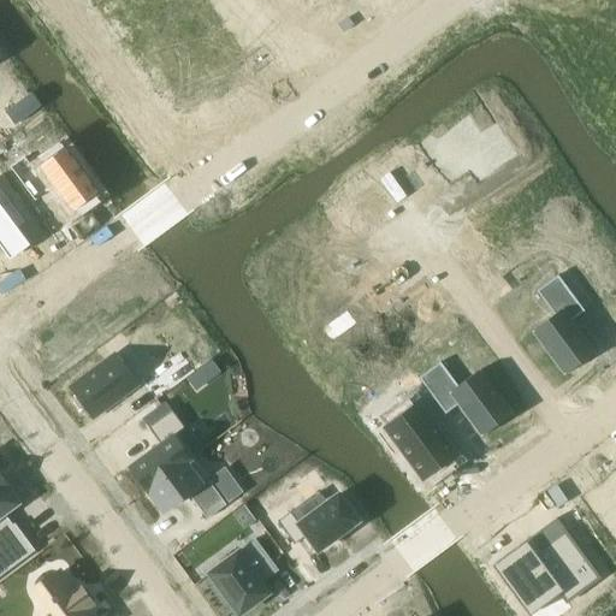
[(184,0),(182,0),(176,6),(184,18),(194,12),(184,0)]
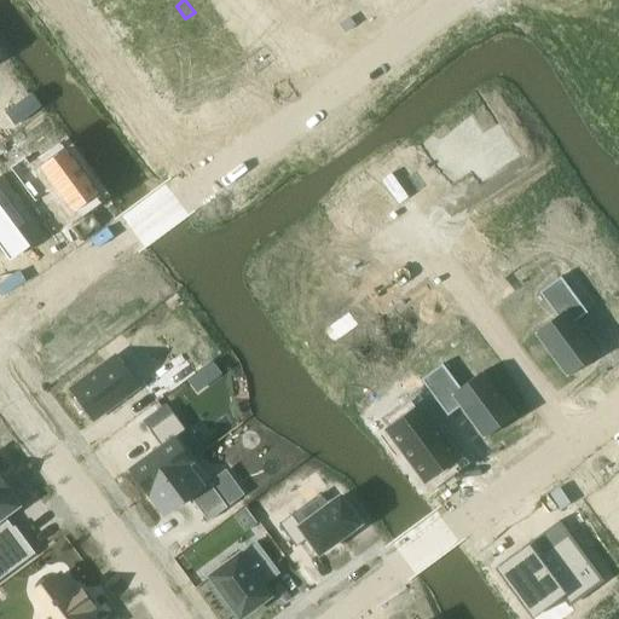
[(212,36),(203,42),(212,55),(221,48),(212,36)]
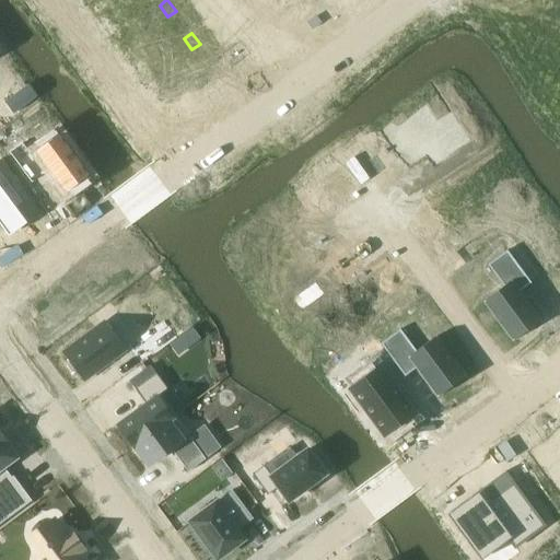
[(200,44),(191,49),(200,61),(208,55),(200,44)]
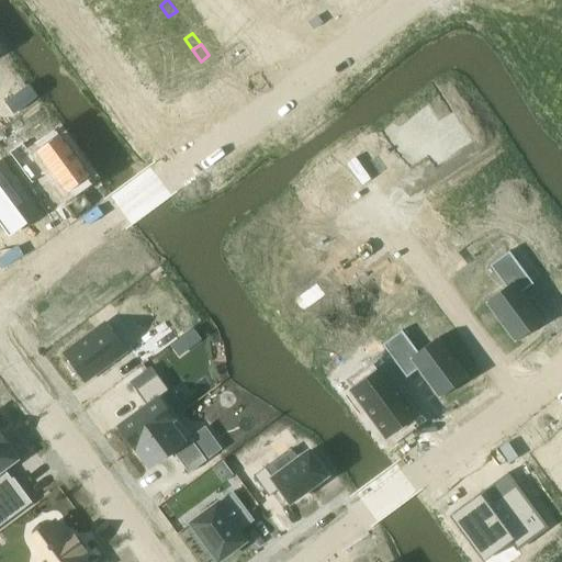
[(29,86),(4,103),(14,115),(37,98),(29,86)]
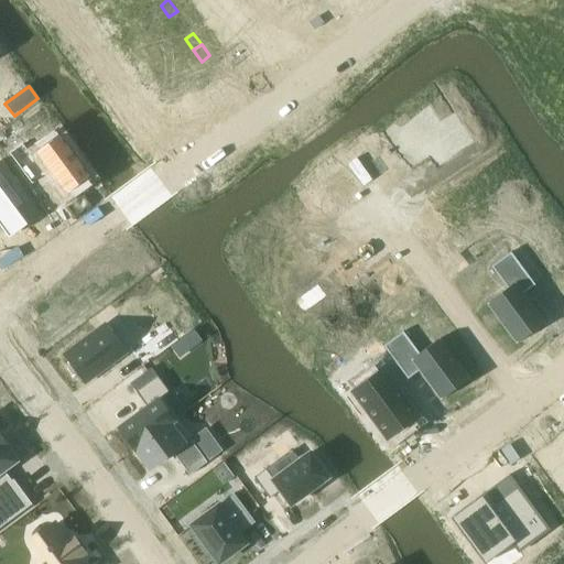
[(427,112),(392,139),(412,165),(429,153),(437,165),(469,142),(453,119),(440,128),(427,112)]
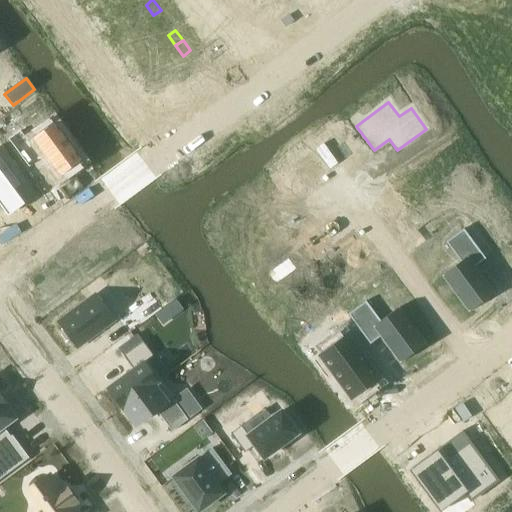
[(20,130),(7,140),(28,169),(45,156),(61,178),(82,162),(53,123),(32,138),(33,140),(29,143),(20,130)]
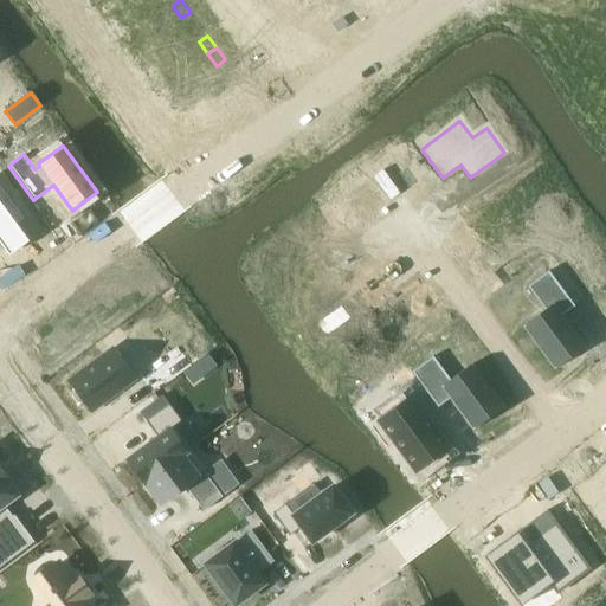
[(497,205),(478,219),(514,265),(543,243),(517,207),(529,199),(513,176),(489,193),(497,205)]
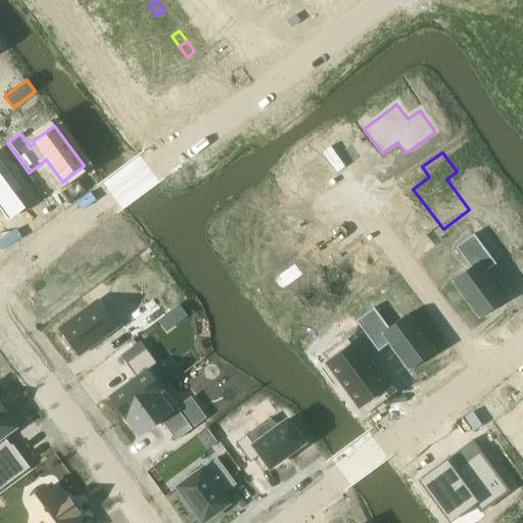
[(0,209),(8,222),(25,209),(14,194),(20,189),(0,160),(0,209)]
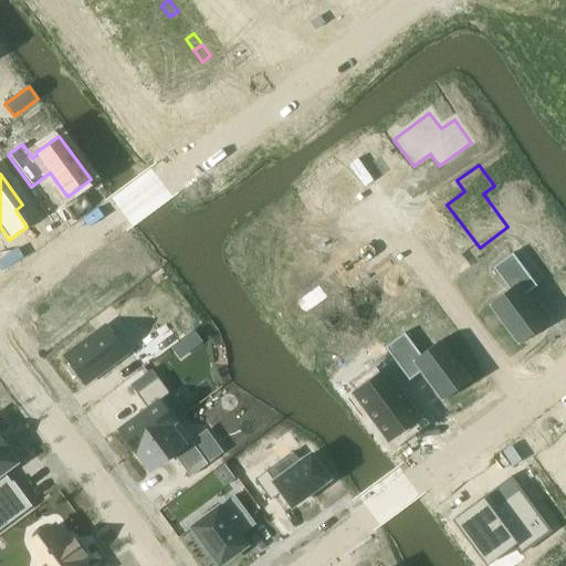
[(535,251),(520,262),(530,275),(537,286),(540,289),(554,279),(565,295),(565,250),(546,265),(535,251)]
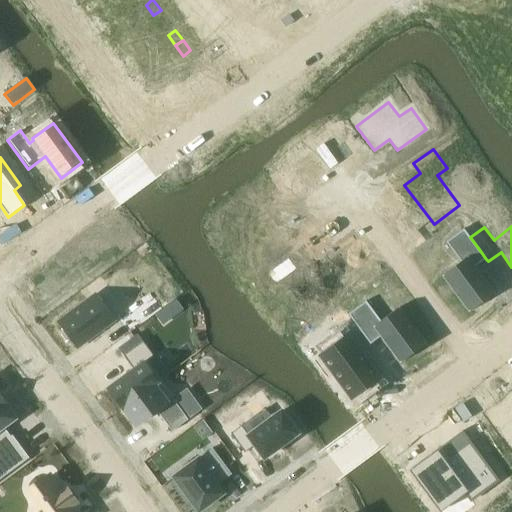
[(460,263),(442,276),(469,313),(494,294),(475,267),(486,259),(479,249),(464,229),(445,243),(460,263)]
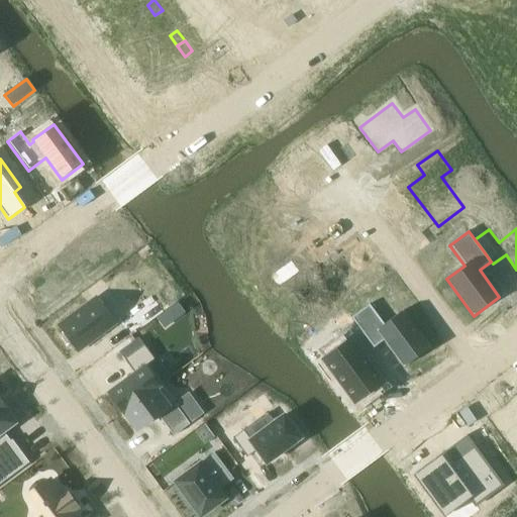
[(286,251),(256,274),(271,293),(287,281),(314,317),(343,296),(316,260),(300,271),(286,251)]
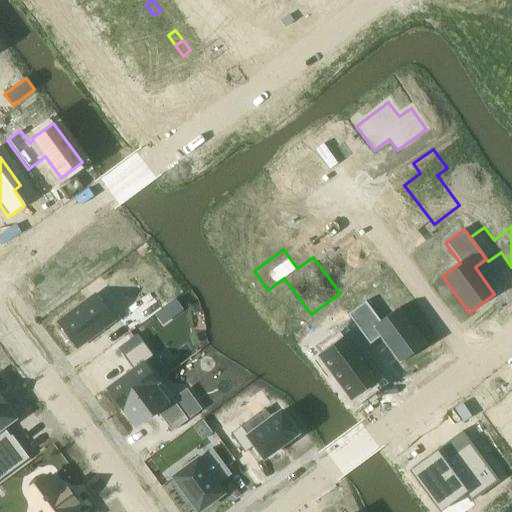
[(95,295),(58,322),(77,348),(114,321),(95,295)]
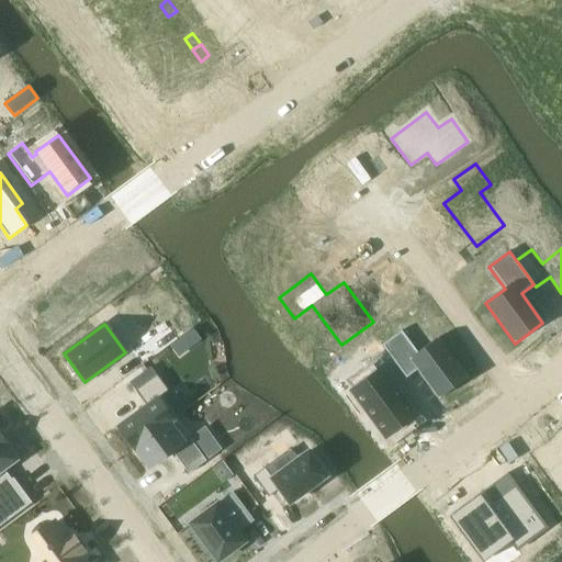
[(402,330),(381,346),(397,368),(405,379),(417,370),(439,398),(467,379),(438,338),(417,352),(402,330)]
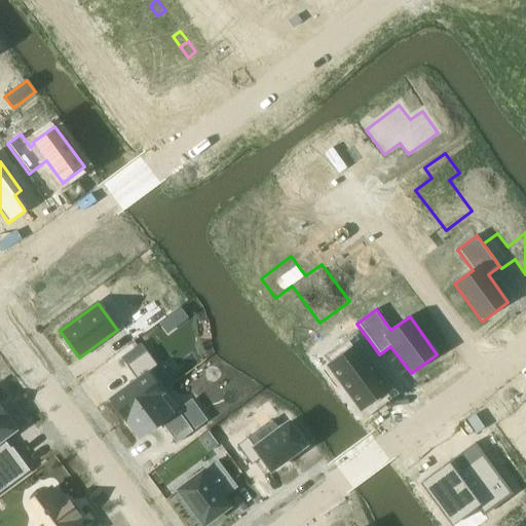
[(339,346),(325,357),(330,365),(328,366),(361,411),(389,389),(357,345),(345,353),(339,346)]
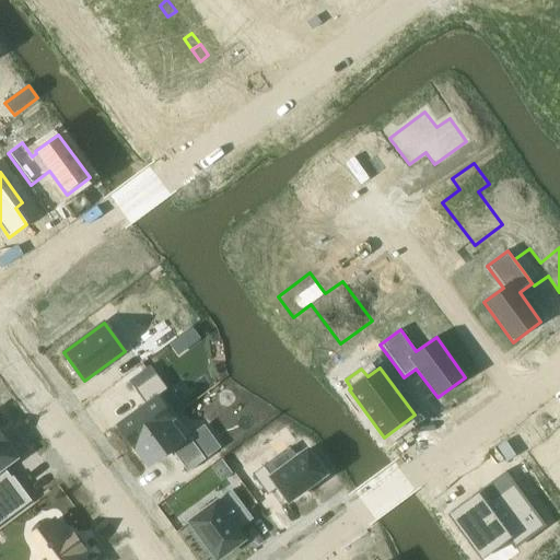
[(146,405),(118,426),(133,447),(135,447),(135,446),(177,415),(163,395),(168,391),(155,374),(135,389),(146,405)]
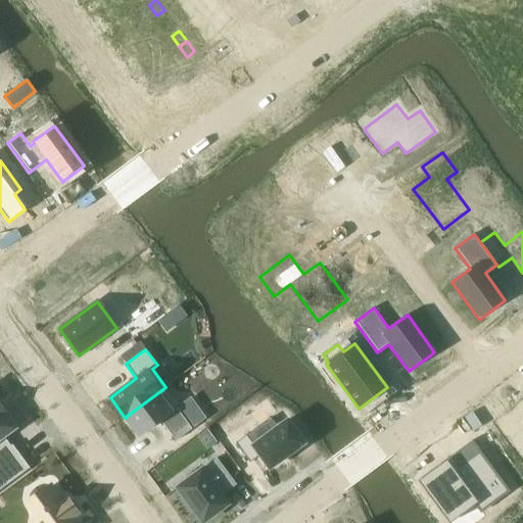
[(165,387),(126,417),(126,418),(139,435),(159,420),(176,441),(192,429),(176,408),(180,406),(165,387)]
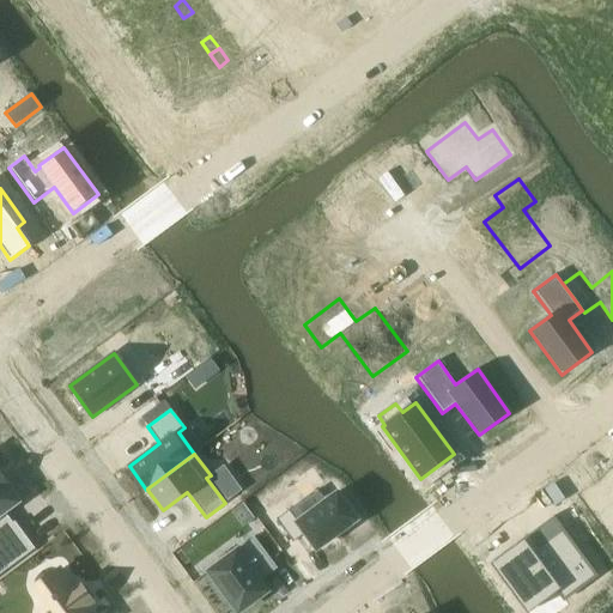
[(0,559),(7,569),(35,550),(14,522),(13,523),(4,510),(17,501),(5,485),(7,484),(0,474),(0,559)]
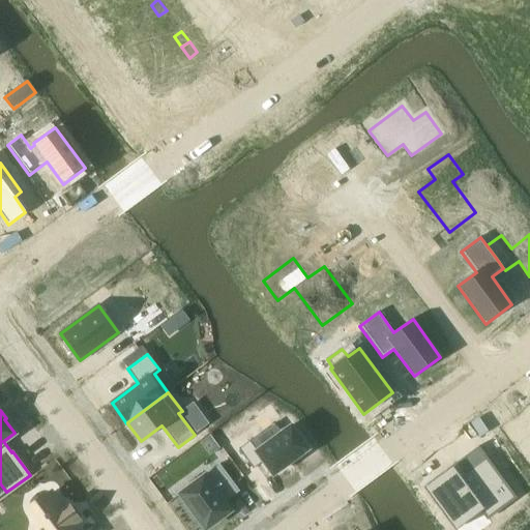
[(529,410),(503,430),(529,466),(529,410)]
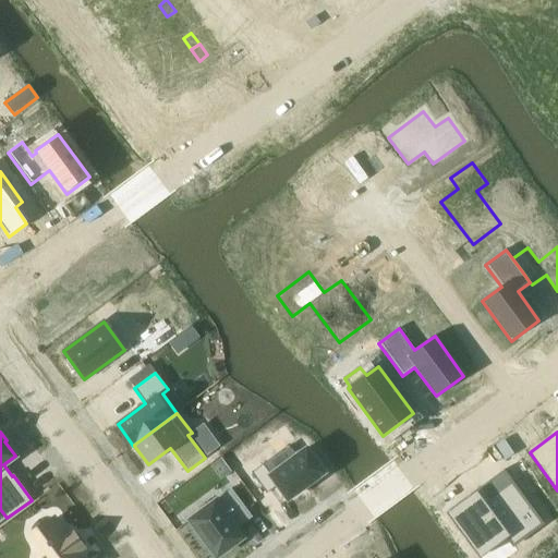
[(262,465),(251,473),(266,494),(277,486),(288,500),(324,473),(306,449),(269,476),(262,465)]
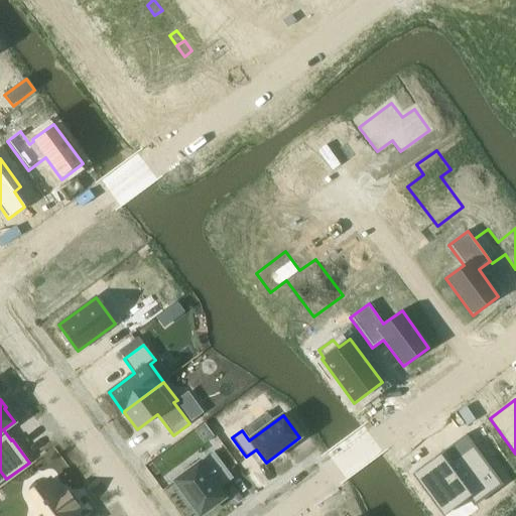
[(225,443),(180,476),(206,511),(231,493),(216,473),(236,459),(225,443)]
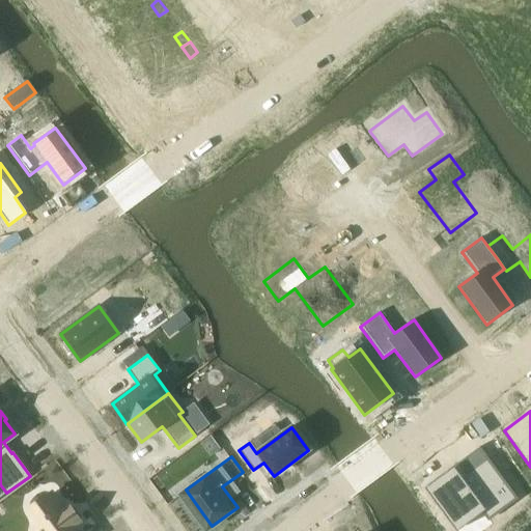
[(458,465),(425,488),(456,530),(482,511),(487,520),(515,499),(486,459),(466,474),(458,465)]
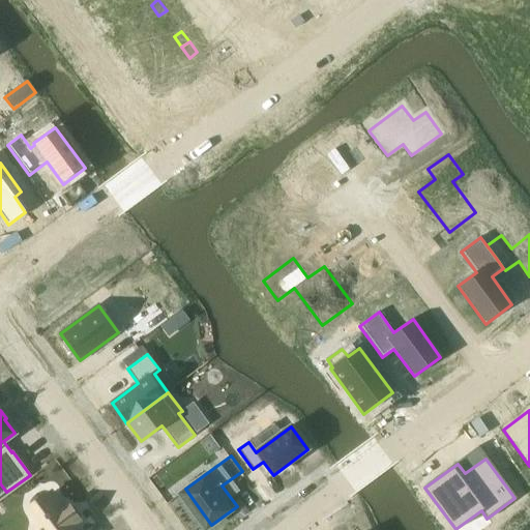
[(51,493),(30,508),(41,525),(36,529),(37,529),(69,529),(80,522),(78,520),(69,508),(68,506),(63,509),(51,493)]
